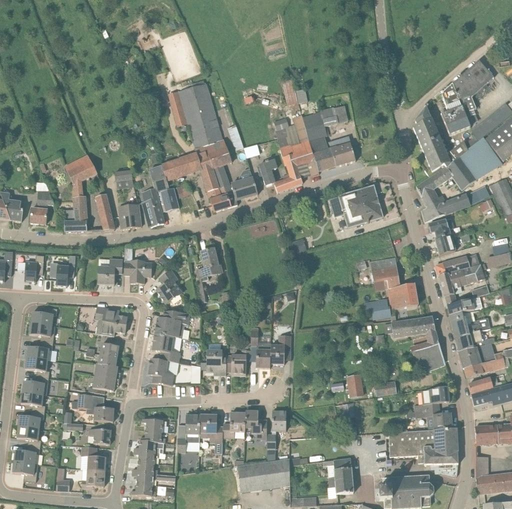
[(471,114),(469,110),(475,107),(471,96),(493,77),(478,60),(441,93),(448,111),(441,114),(450,135),(470,126),(470,125),(478,119),(475,113),(471,114)]
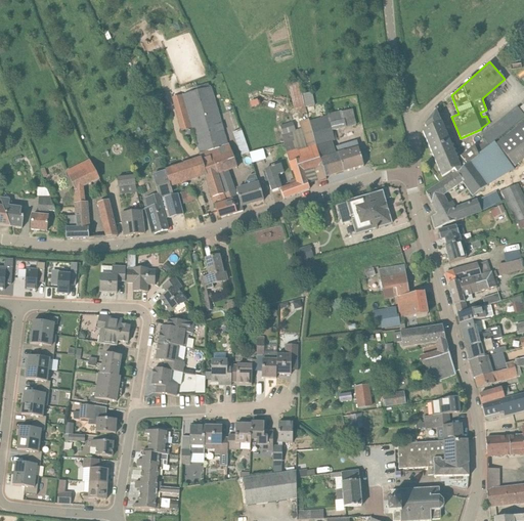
[(228,142),(211,84),(182,92),(192,126),(200,150),(209,147),(223,191),(231,198),(238,196),(242,204),(263,198),(259,180),(235,187),(228,168),(236,165),(229,142),(228,142)]
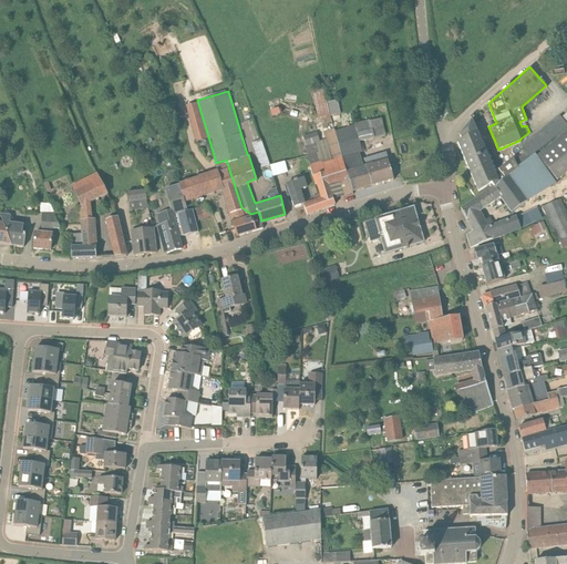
[(330,112),(330,113),(340,111),(338,98),(328,100),(330,112)]
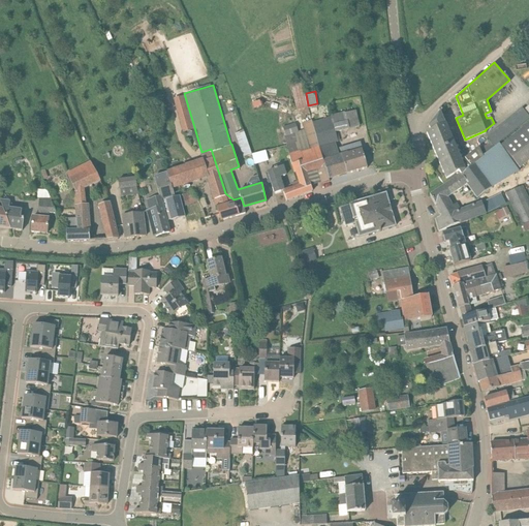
[(194,127),(184,93),(173,96),(182,130),(194,127)]
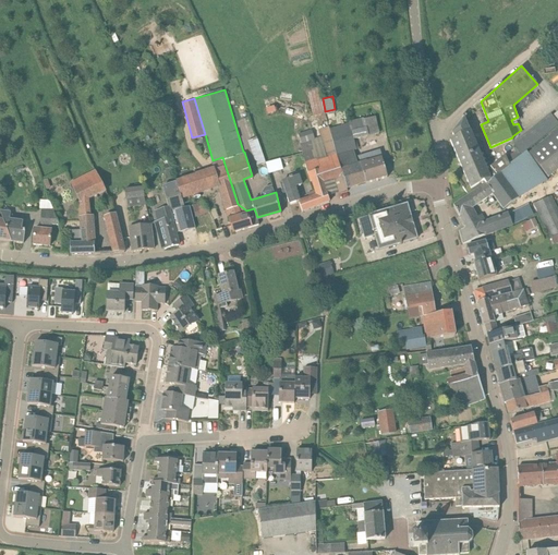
[(277,104),(269,107),(271,112),(279,109),(277,104)]
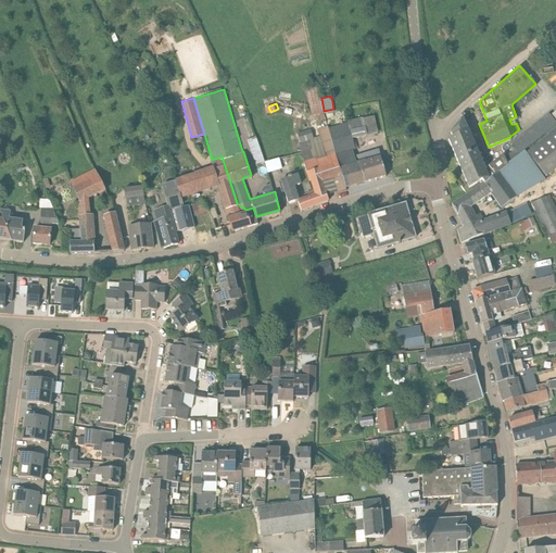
[(548,111),(532,124),(542,135),(555,123),(555,108),(551,113),(548,111)]
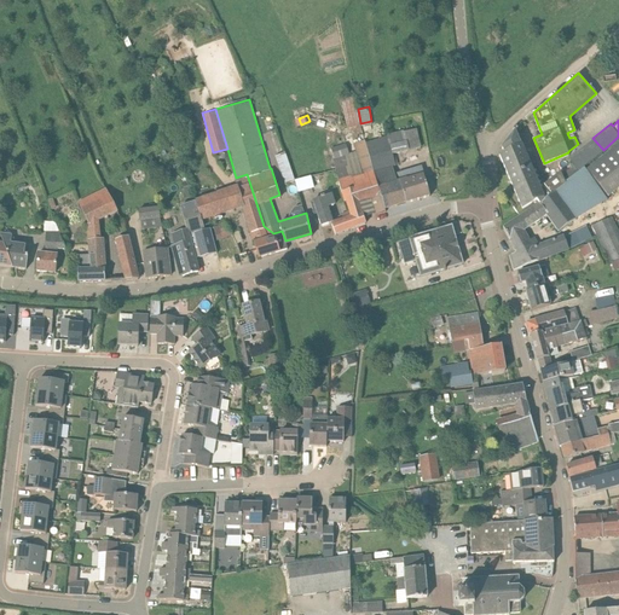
[(404,129),(387,134),(392,151),(408,148),(421,144),(416,127),(404,129)]
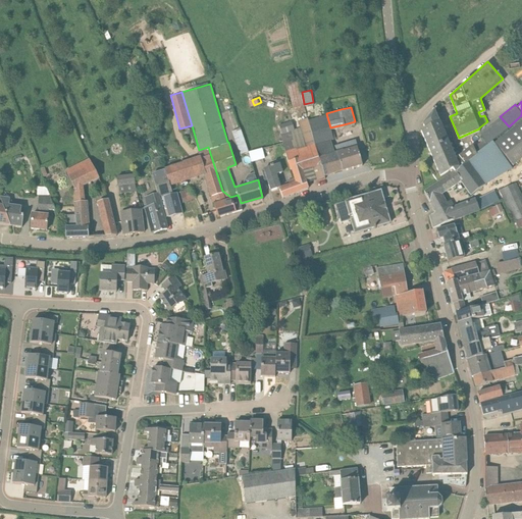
[(438,121),(433,109),(423,122),(425,126),(421,128),(437,168),(432,172),(438,180),(466,158),(475,150),(472,143),(460,153),(452,133),(446,135),(439,120),(438,121)]
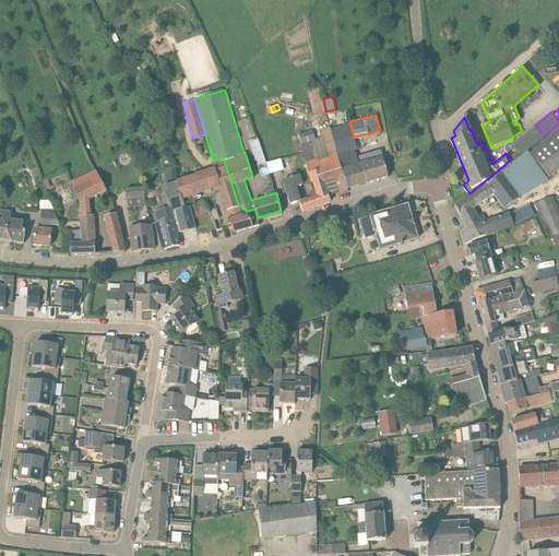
[(357,146),(354,137),(349,121),(330,127),(347,187),(388,175),(388,174),(382,156),(380,149),(366,152),(368,161),(354,165),(349,149),(357,146)]
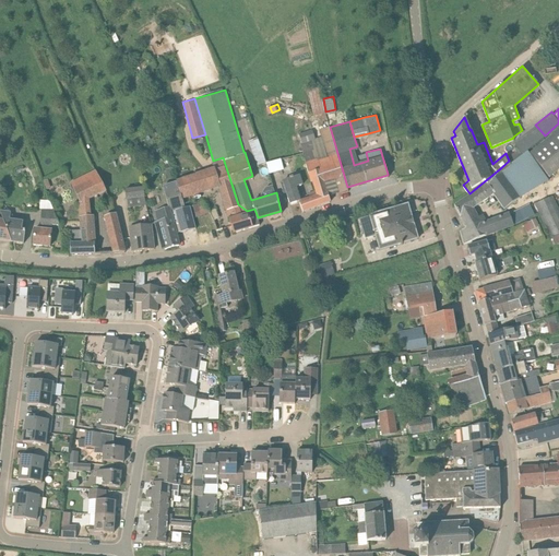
[(514,141),(519,148),(523,152),(543,135),(535,125),(514,141)]
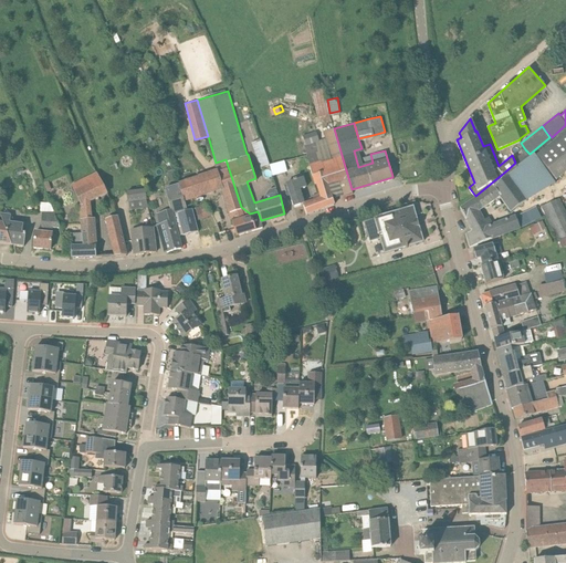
[(352,189),(334,128),(324,132),(326,136),(320,138),(316,128),(302,133),(305,143),(306,143),(307,153),(312,173),(313,173),(315,180),(316,180),(321,196),(303,202),(306,211),(334,202),(332,197),(343,194),(353,191),(352,189)]
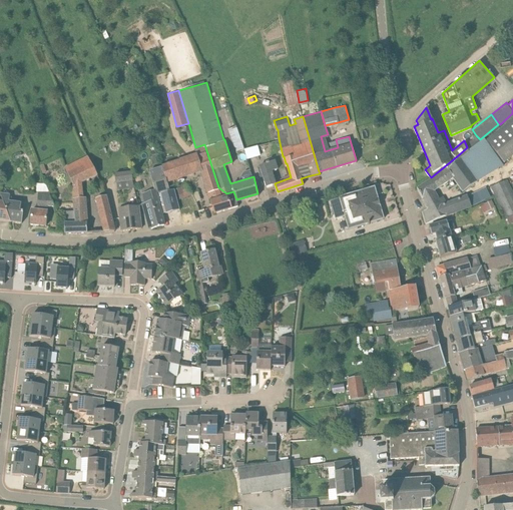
[(229,126),(236,149),(244,146),(238,124),(229,126)]
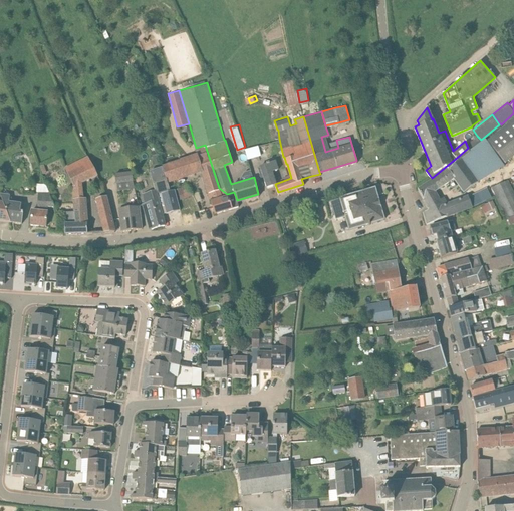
[(471,150),(481,143),(477,136),(466,143),(471,150)]
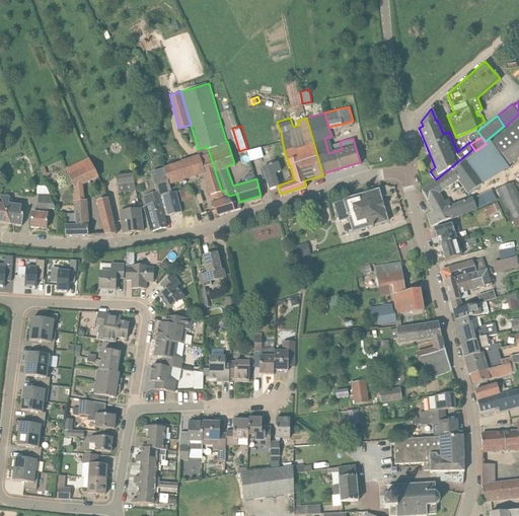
[(263,145),(247,149),(247,150),(250,160),(250,161),(256,159),(255,158),(266,156),(263,145)]
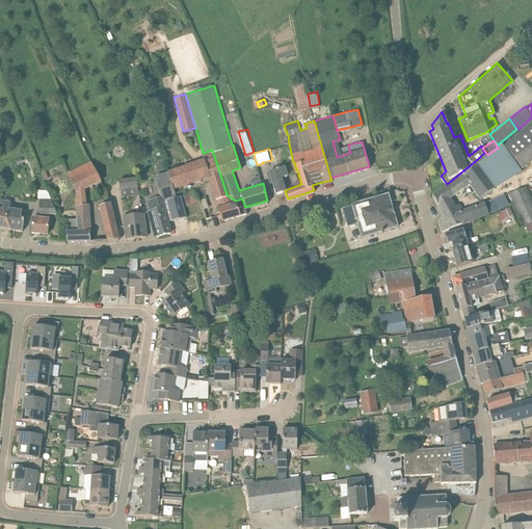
[(239,214),(235,201),(227,194),(212,150),(203,153),(202,153),(204,159),(209,175),(216,197),(218,196),(221,205),(218,206),(222,219),(239,214)]
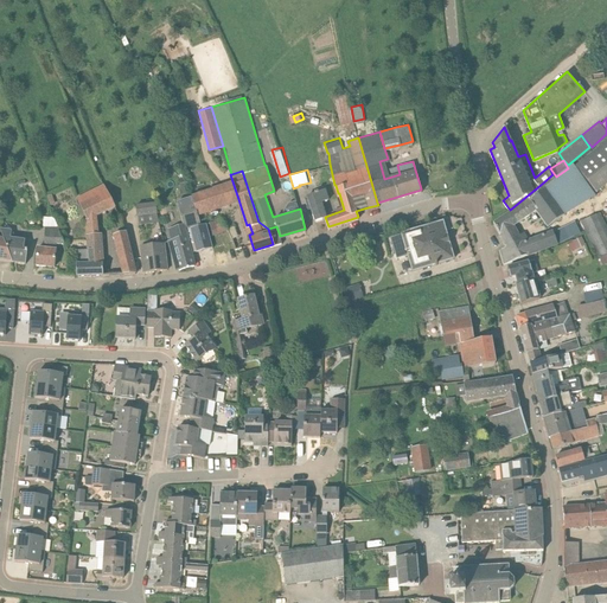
[(183,192),(190,190),(186,180),(185,174),(178,177),(183,192)]
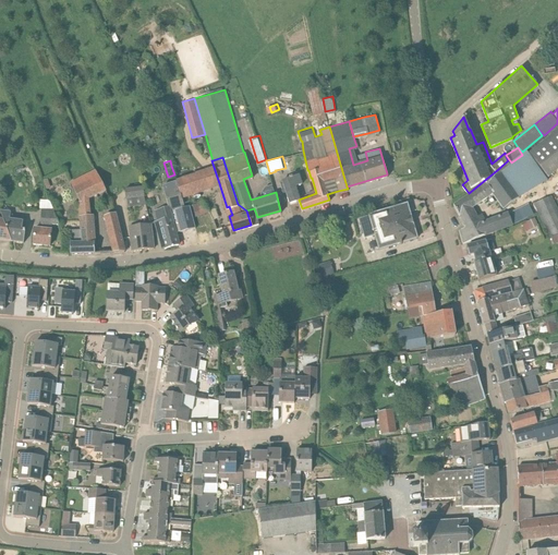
[(69,177),(79,198),(81,214),(81,228),(70,228),(70,241),(70,252),(95,251),(93,213),(91,213),(89,195),(106,188),(96,168),(80,176),(79,172),(69,177)]
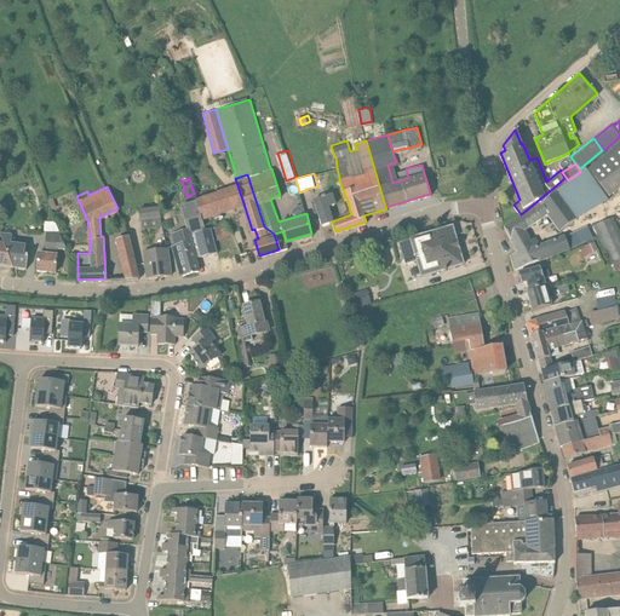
[(560,229),(575,216),(554,188),(521,214),(504,225),(515,246),(517,251),(510,254),(514,268),(570,248),(564,234),(543,242),(541,240),(538,241),(535,236),(527,241),(521,230),(545,211),(560,229)]
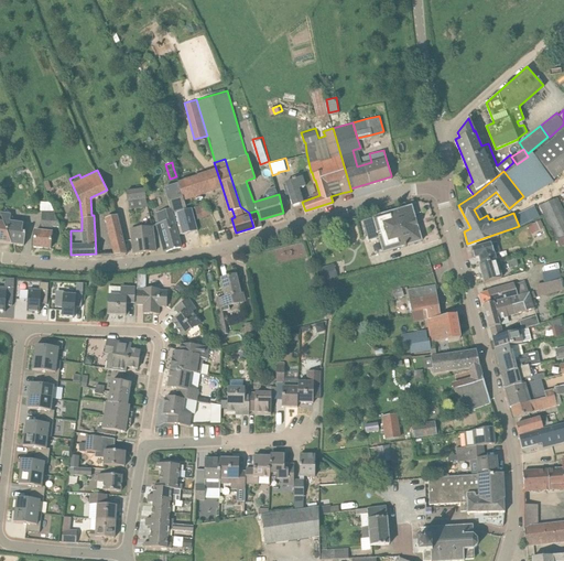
[(183,197),(212,189),(206,172),(198,175),(179,182),(179,183),(183,197)]
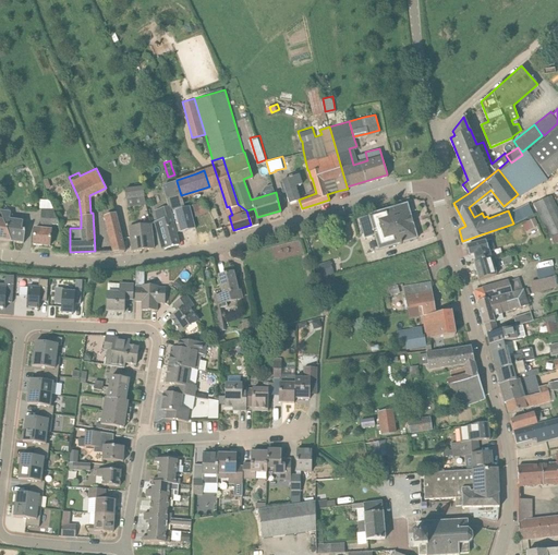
[(299,173),(298,171),(291,173),(291,175),(289,175),(289,176),(282,179),(289,202),(300,198),(294,184),(302,182),(299,173)]
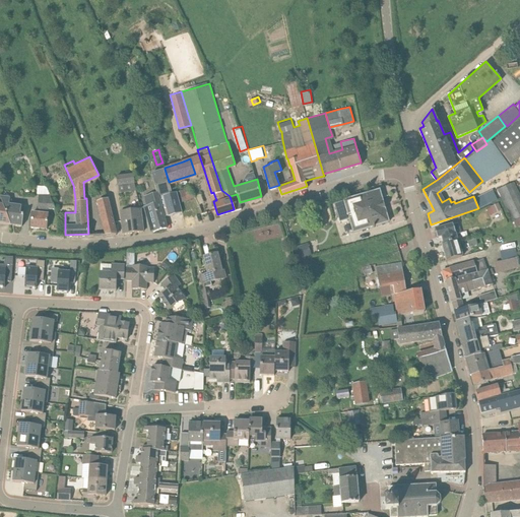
[(153,230),(167,225),(157,195),(159,195),(172,191),(169,182),(165,169),(151,172),(156,191),(148,194),(150,203),(146,204),(153,230)]
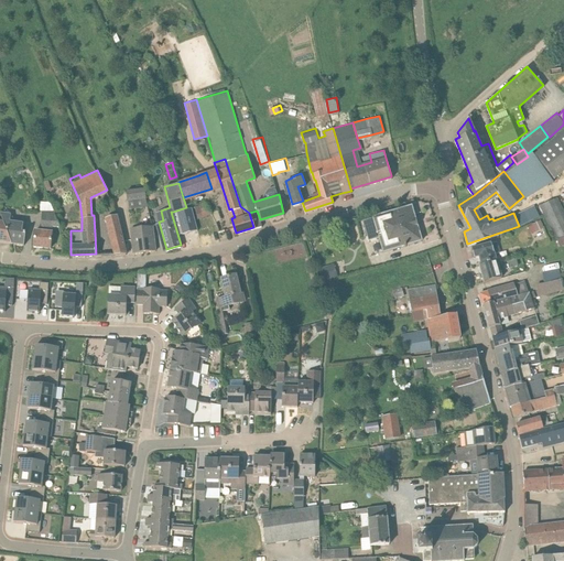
[(127,198),(145,196),(144,186),(126,190),(127,198)]
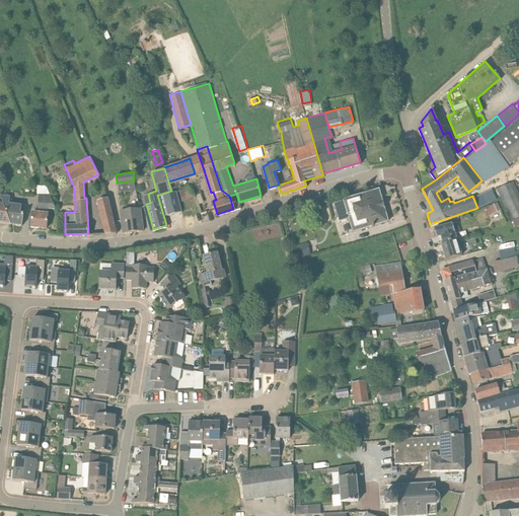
[(518,214),(518,196),(512,180),(497,187),(510,218),(518,214)]
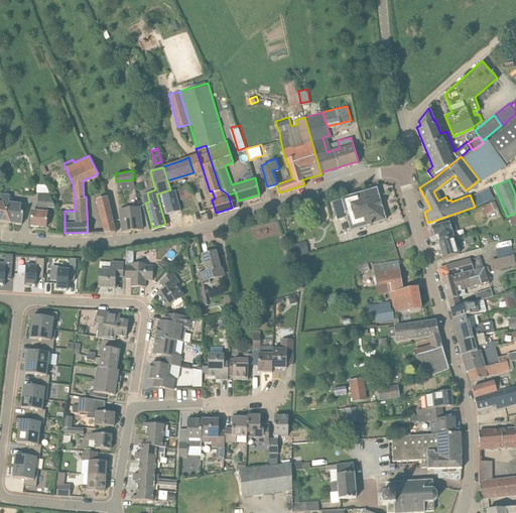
[(380,199),(376,186),(341,197),(341,198),(332,200),(337,218),(347,215),(351,229),(370,223),(370,224),(371,223),(371,222),(386,218),(382,205),(380,199)]
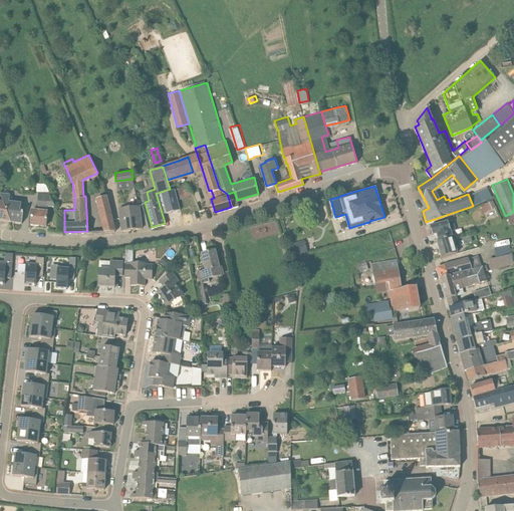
[(32,208),(30,223),(45,224),(47,210),(46,210),(47,205),(54,205),(49,191),(39,191),(38,203),(37,203),(37,209),(32,208)]
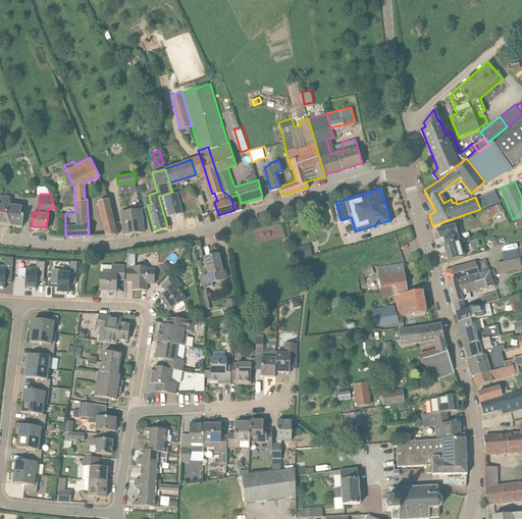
[(10,223),(21,225),(23,213),(20,213),(21,205),(8,203),(9,198),(0,197),(3,204),(10,223)]
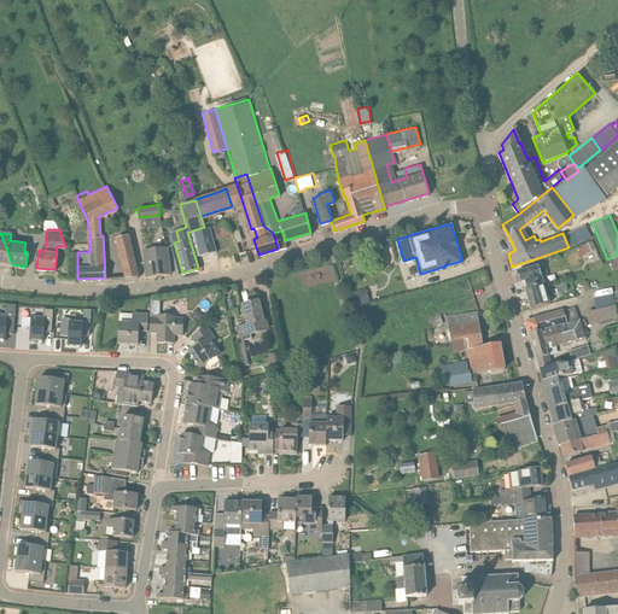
[(116,237),(126,276),(138,276),(127,233),(116,237)]
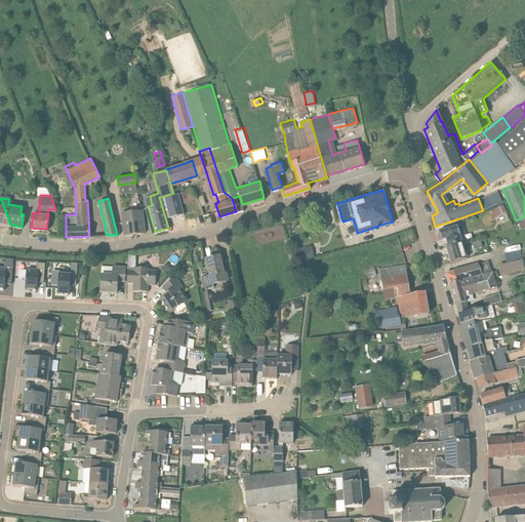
[(495,206),(495,207),(498,213),(506,210),(502,202),(495,206)]
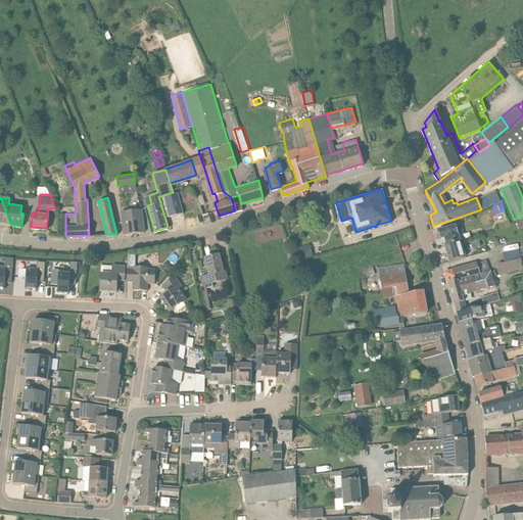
[(0,222),(10,224),(3,204),(0,203),(0,222)]
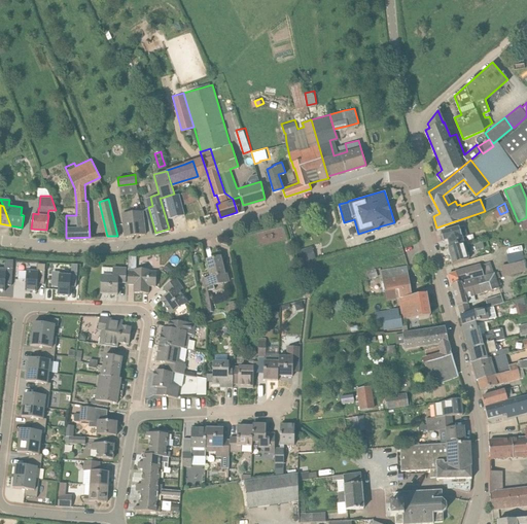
[(125,235),(145,233),(142,209),(121,211),(125,235)]
